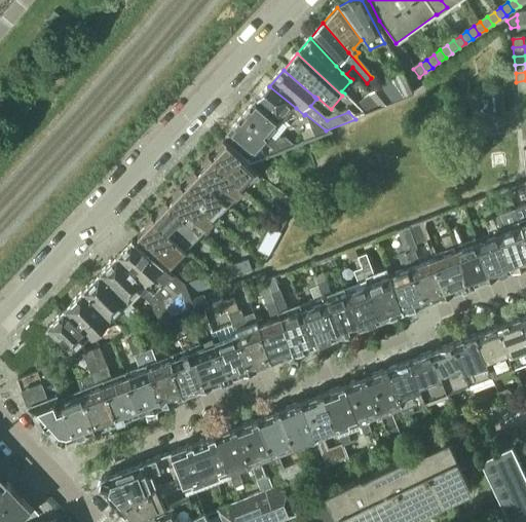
[(401,75),(389,81),(402,100),(411,96),(401,75)]
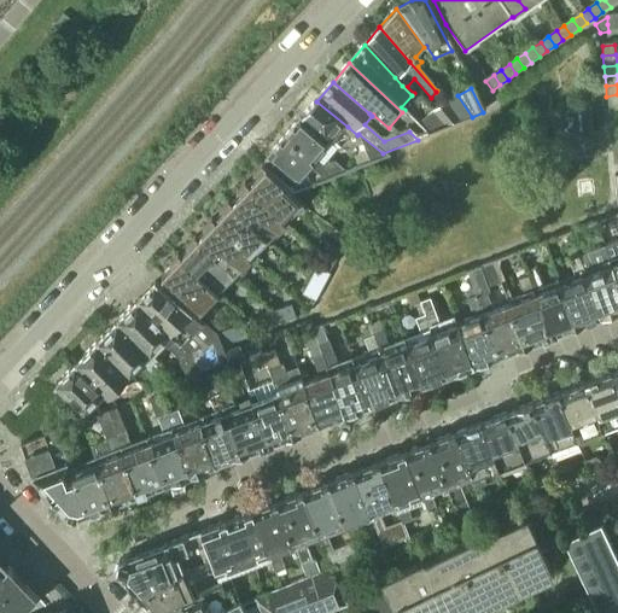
[(607,106),(617,105),(617,94),(606,97),(607,106)]
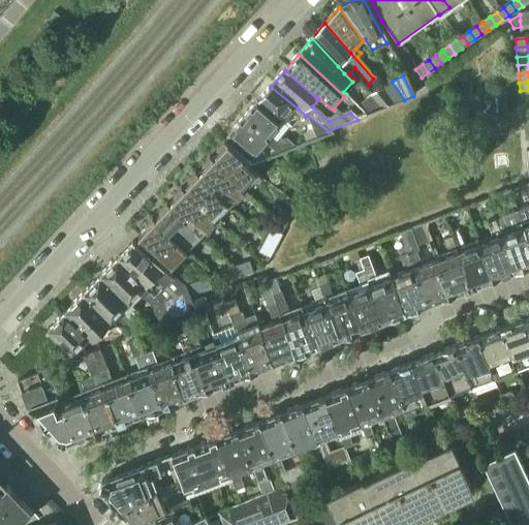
[(394,104),(404,100),(392,82),(382,87),(394,104)]
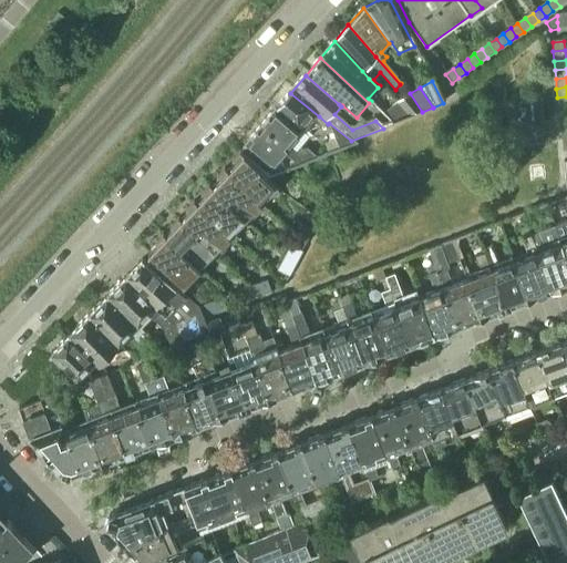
[(319,116),(290,93),(276,110),(305,134),(316,122),(323,129),(328,124),(319,116)]
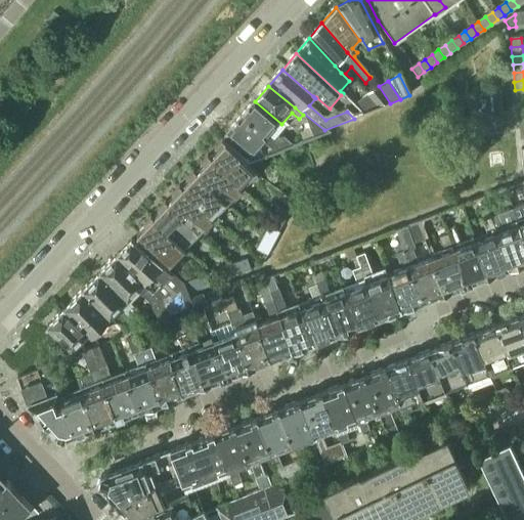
[(379,86),(355,106),(363,114),(390,103),(379,86)]
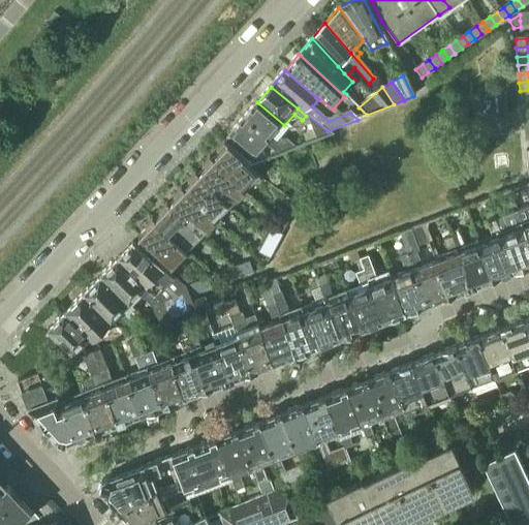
[(521,99),(528,98),(528,90),(520,91),(521,99)]
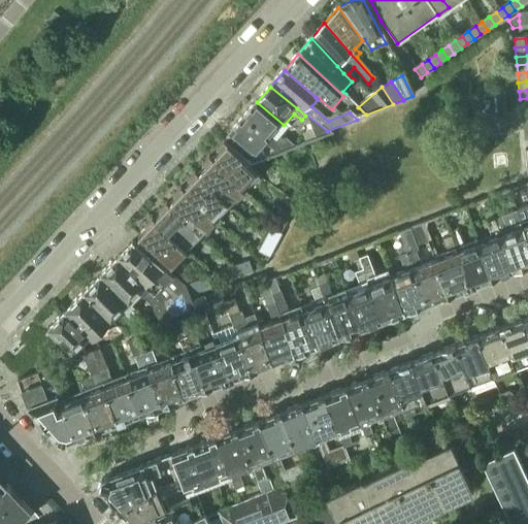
[(255,105),(241,121),(266,141),(263,145),(264,146),(265,144),(277,155),(296,149),(285,140),(277,142),(270,138),(281,126),(255,105)]
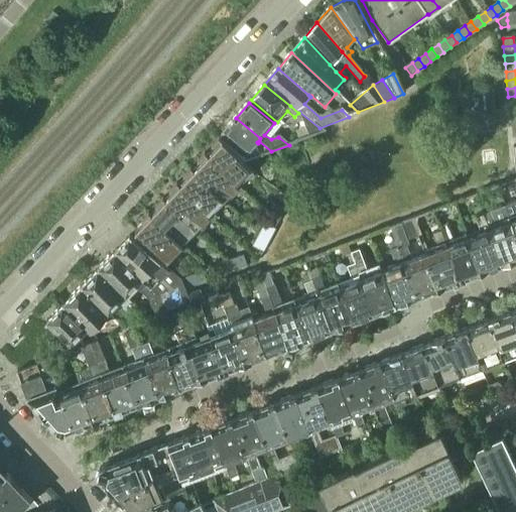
[(300,113),(305,127),(308,137),(321,132),(300,113)]
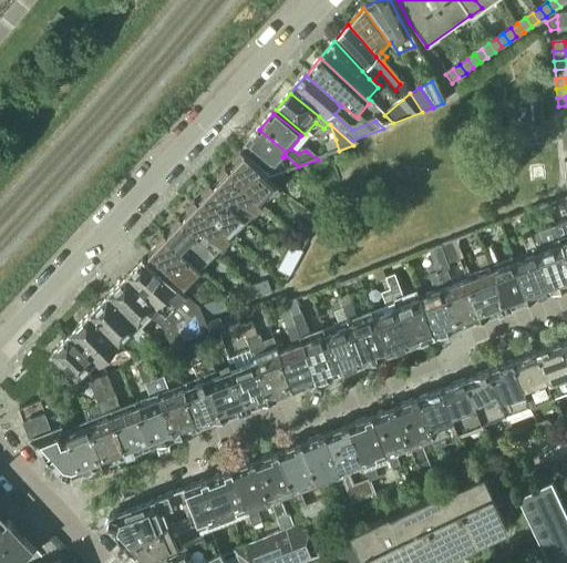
[(277,164),(284,157),(282,156),(286,152),(259,130),(243,149),(277,175),(287,172),(277,164)]
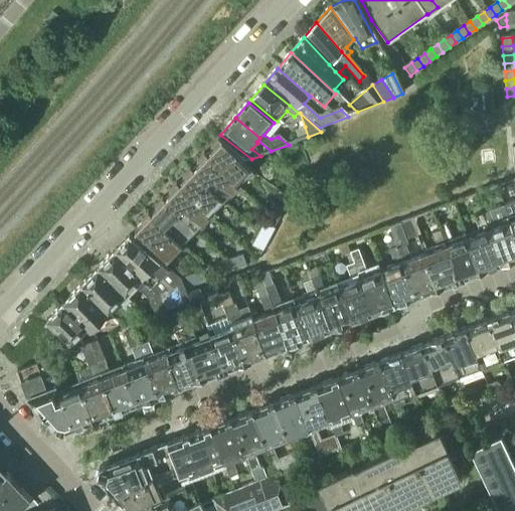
[(299,141),(308,137),(305,127),(295,131),(299,141)]
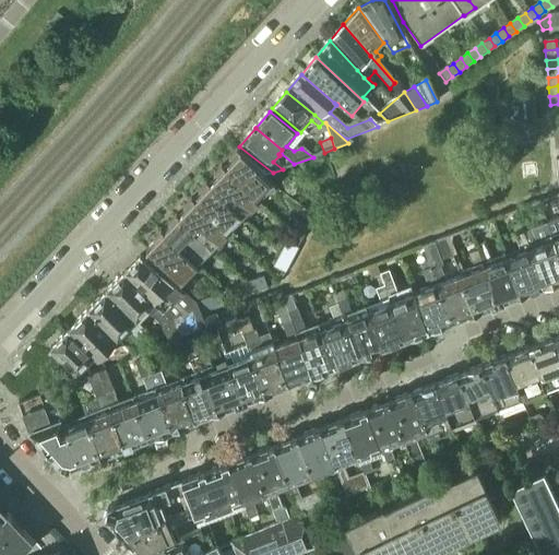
[(236,151),(219,168),(258,204),(273,188),(236,152),(237,152),(236,151)]
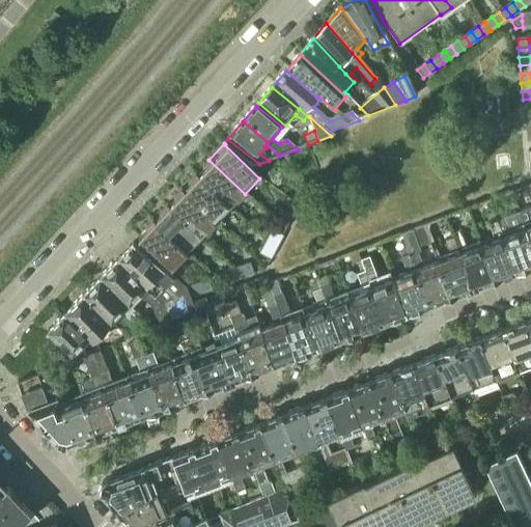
[(229,210),(245,194),(208,160),(194,175),(229,210)]
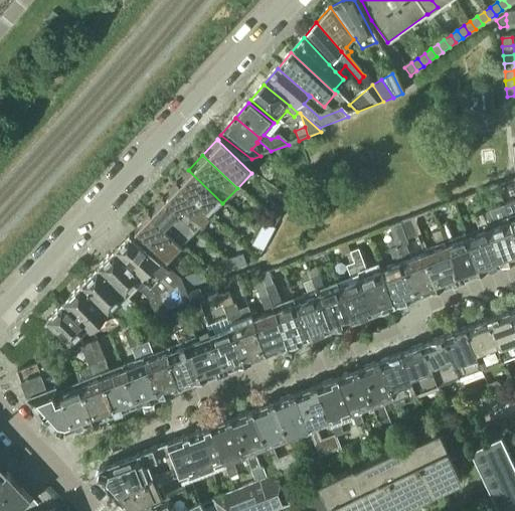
[(222,203),(188,170),(174,185),(208,218),(222,203)]
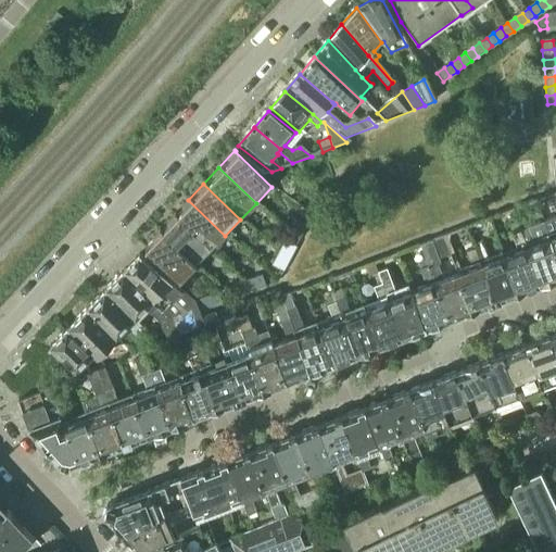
[(225,236),(188,200),(173,216),(210,252),(225,236)]
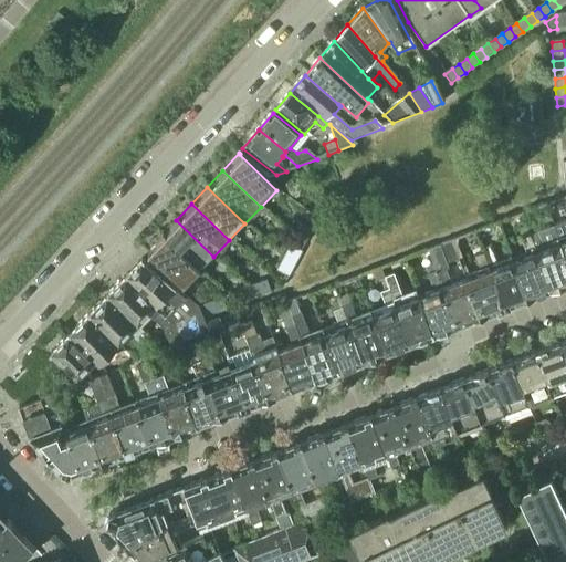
[(213,257),(176,220),(160,237),(198,272),(213,257)]
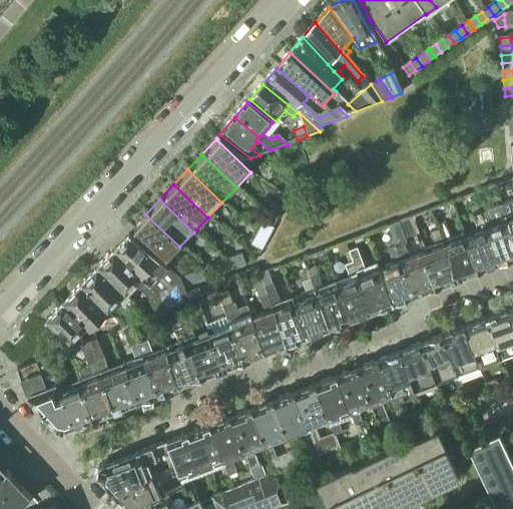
[(278,222),(283,211),(273,206),(268,217),(278,222)]
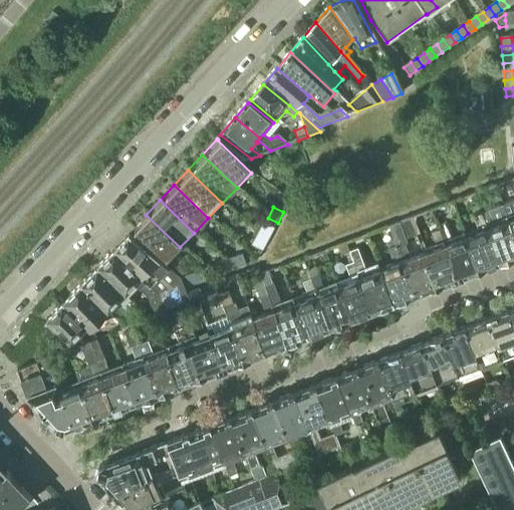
[(513,257),(513,238),(509,225),(506,219),(492,224),(488,213),(481,215),(500,263),(513,257)]
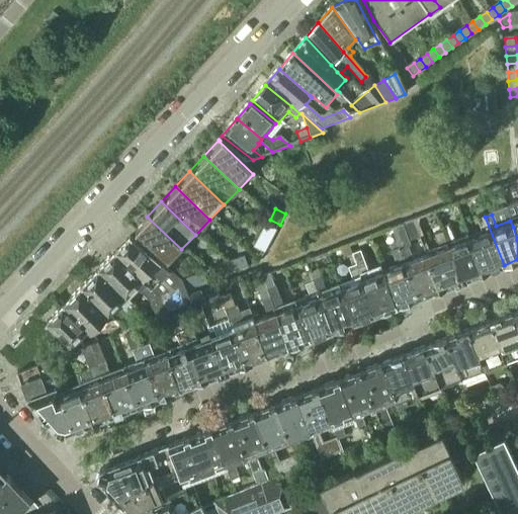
[(166,265),(181,249),(147,217),(140,225),(142,227),(134,235),(135,236),(136,235),(166,265)]
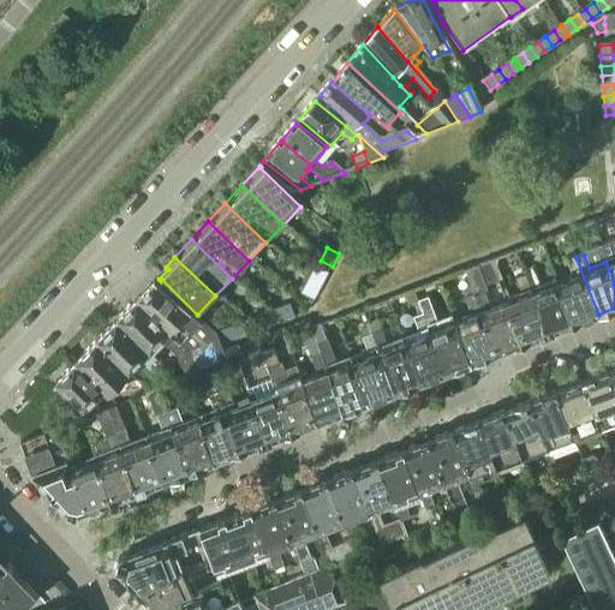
[(556,281),(560,288),(573,324),(598,315),(575,257),(566,261),(571,276),(556,281)]
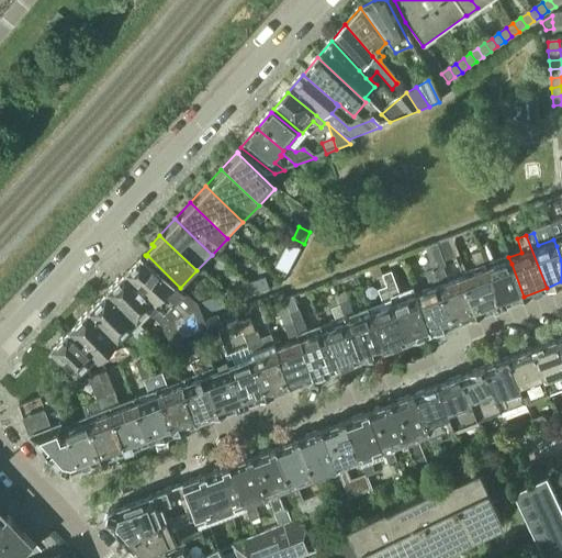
[(461,277),(476,315),(499,307),(481,257),(479,253),(476,245),(468,247),(476,271),(461,277)]
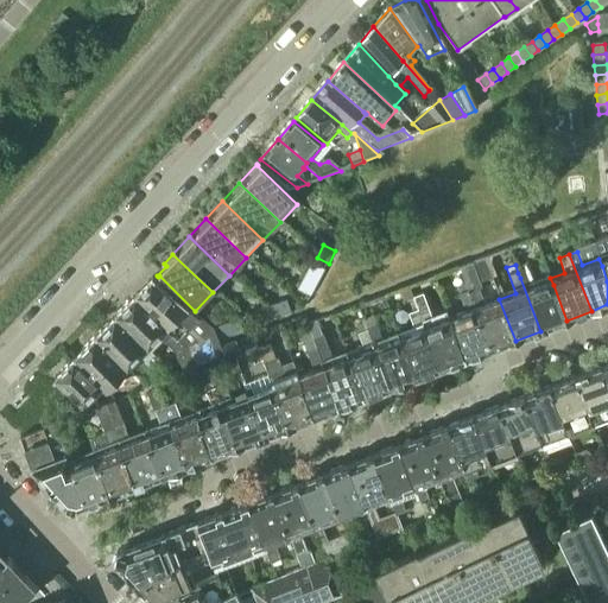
[(312,266),(305,279),(317,285),(324,272),(312,266)]
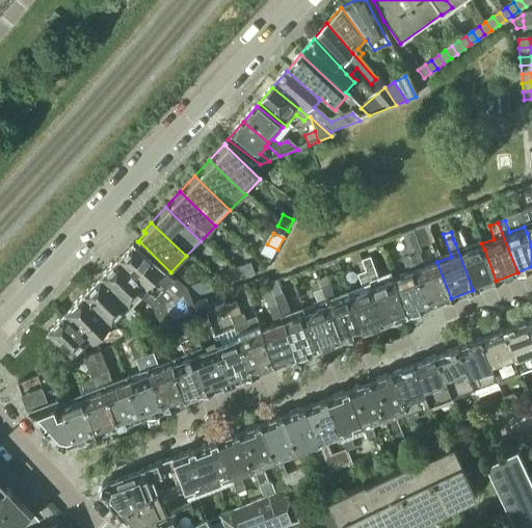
[(410,260),(409,260),(429,307),(451,298),(436,262),(423,267),(419,257),(422,256),(415,233),(402,237),(410,260)]
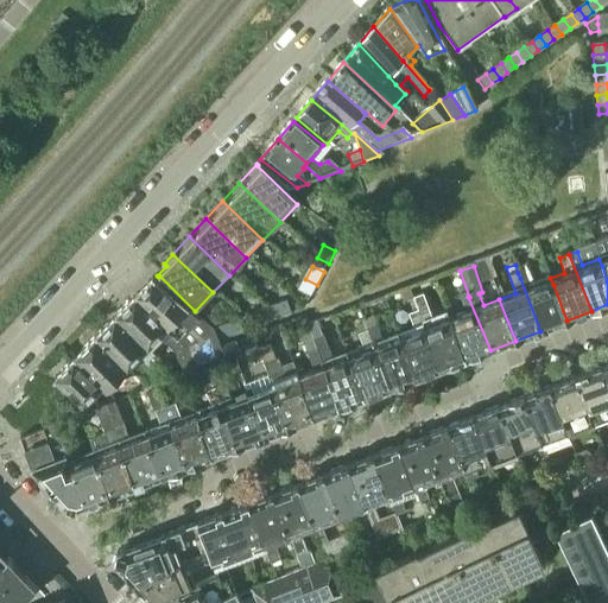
[(518,273),(520,278),(540,331),(567,321),(553,285),(550,278),(533,283),(527,271),(518,273)]
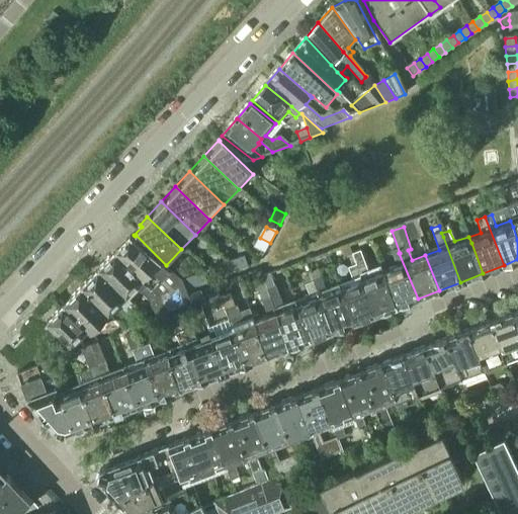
[(270,243),(260,238),(254,249),(264,254),(270,243)]
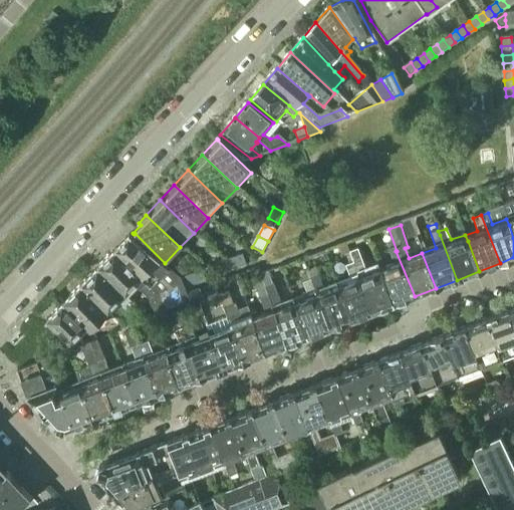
[(130,238),(129,237),(113,252),(159,297),(160,299),(181,282),(158,263),(129,239),(130,238)]
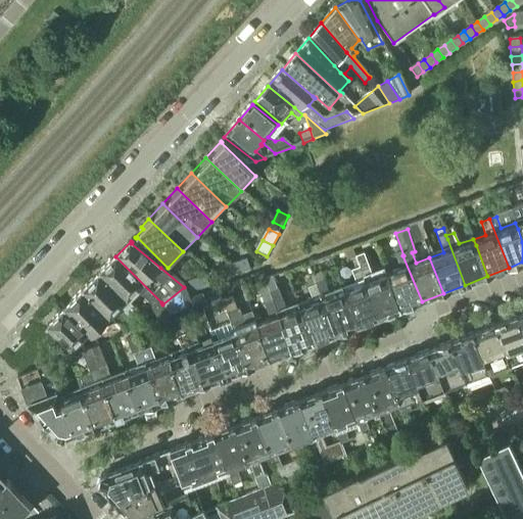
[(361,272),(360,273),(378,319),(400,310),(385,274),(372,278),(369,269),(364,255),(355,258),(361,272)]
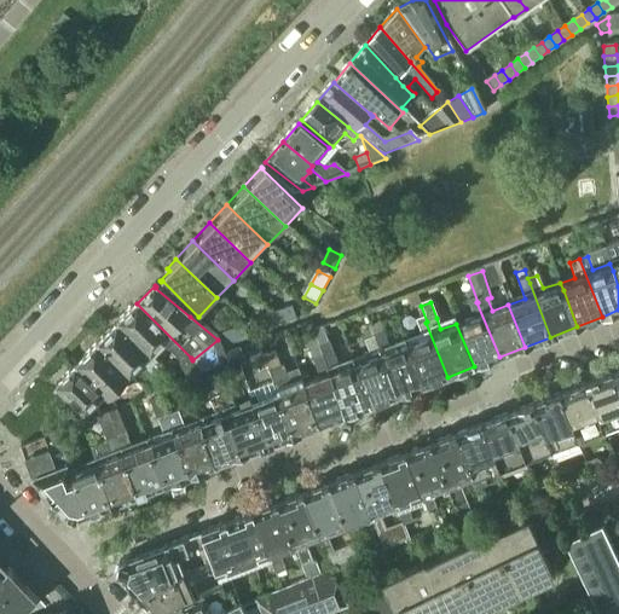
[(474,366),(499,357),(476,302),(469,306),(474,318),(456,324),(474,366)]
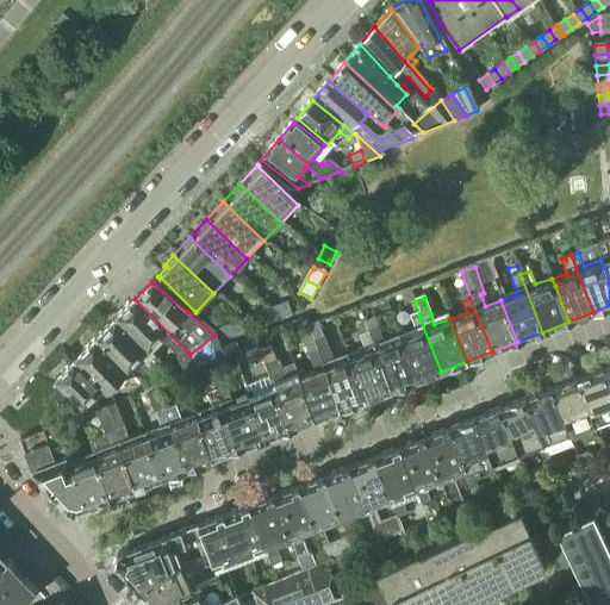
[(188,353),(135,299),(114,320),(151,355),(162,342),(178,360),(178,361),(188,353)]
